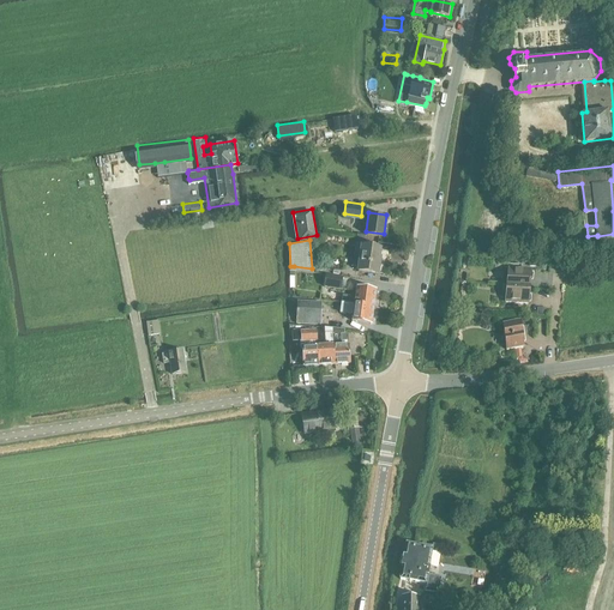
[(359,267),(378,271),(381,252),(380,252),(381,246),(362,242),(359,267)]
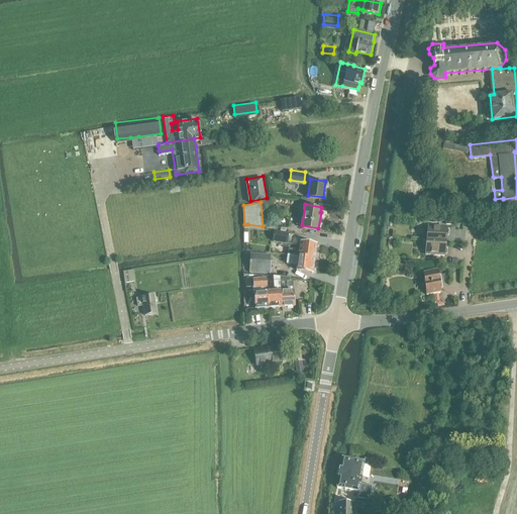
[(423,229),(422,237),(426,237),(445,239),(447,225),(428,223),(427,227),(426,227),(423,229)]
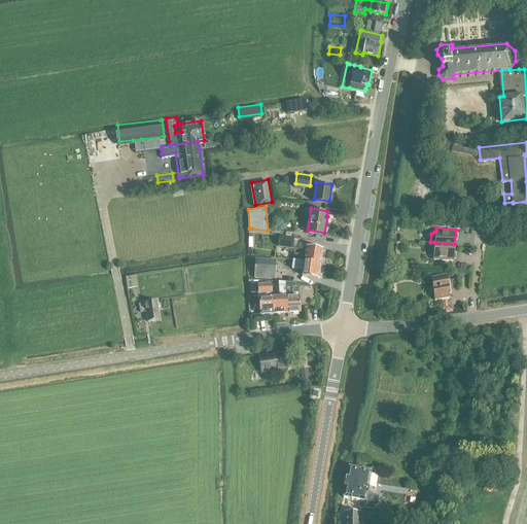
[(278,243),(292,245),(293,236),(279,234),(278,243)]
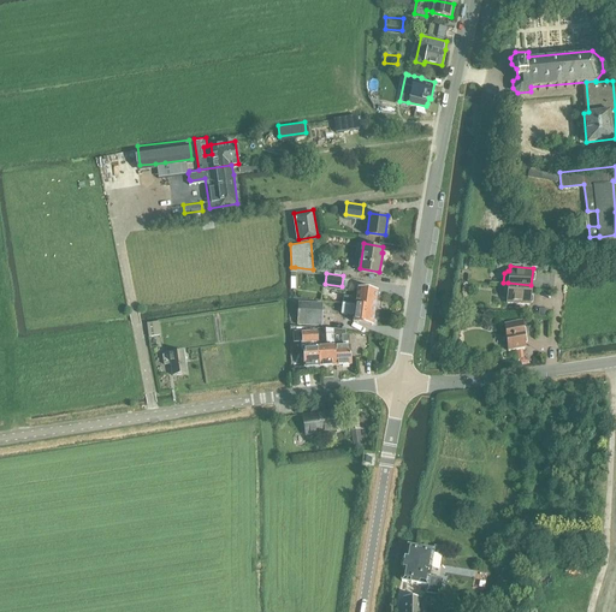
[(529,302),(531,285),(508,283),(507,299),(529,302)]
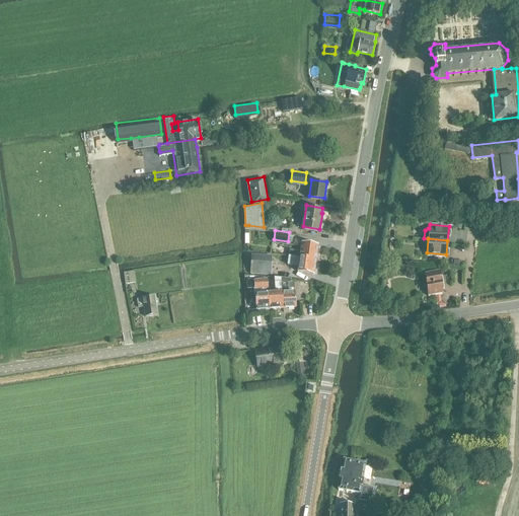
[(290,247),(289,253),(316,256),(318,242),(301,240),(300,252),(295,252),(296,248),(290,247)]
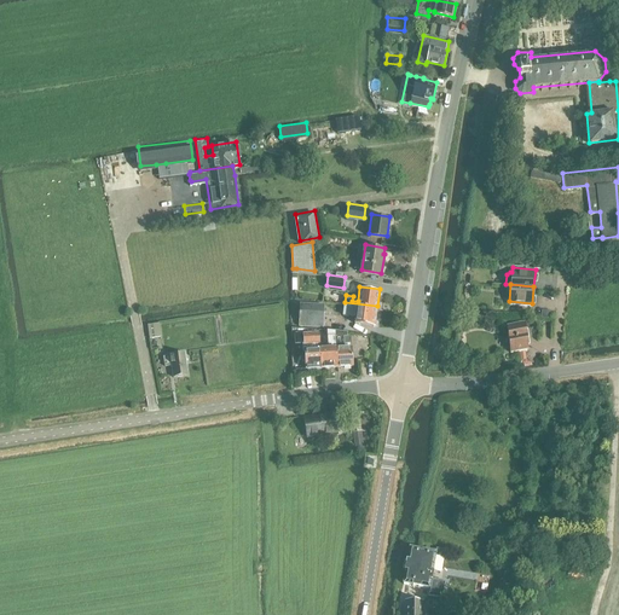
[(301,301),(300,321),(323,324),(323,308),(324,302),(301,301)]
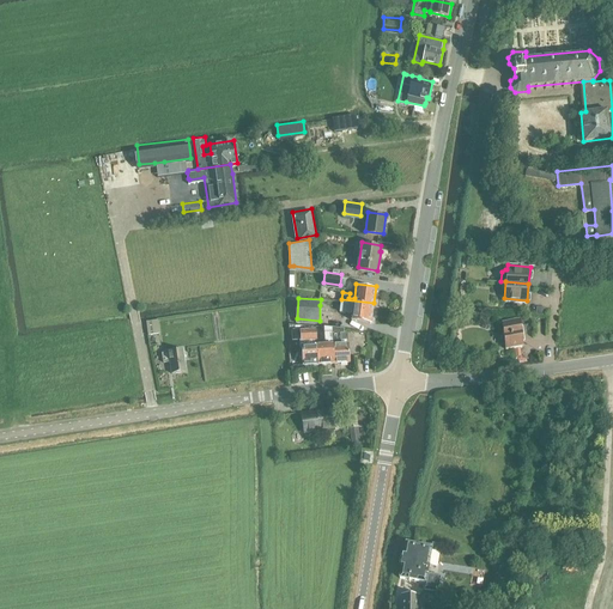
[(341,299),(340,309),(352,311),(352,317),(371,320),(374,303),(341,299)]
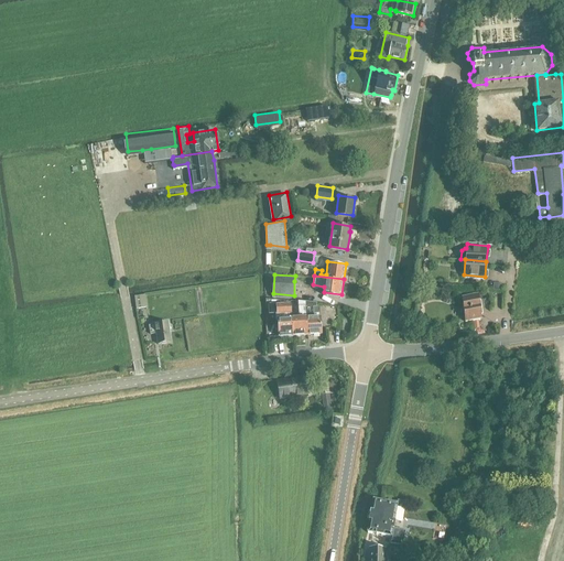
[(137,306),(147,304),(144,292),(134,293),(137,306)]
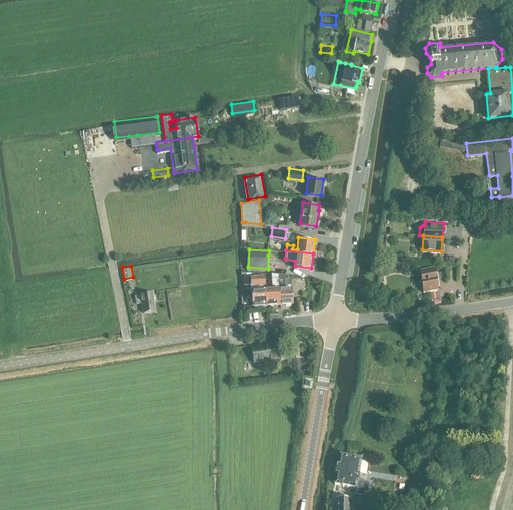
[(423,290),(437,288),(435,266),(420,268),(423,290)]
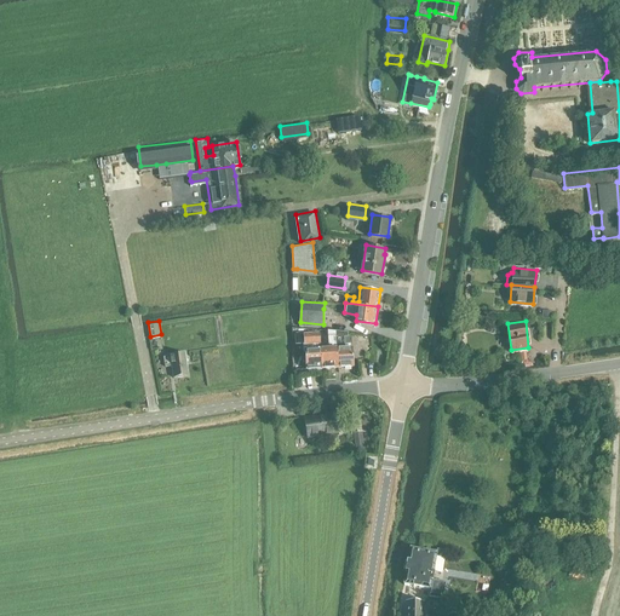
[(328,346),(321,347),(322,366),(339,364),(336,328),(328,328),(329,334),(328,334),(328,346)]
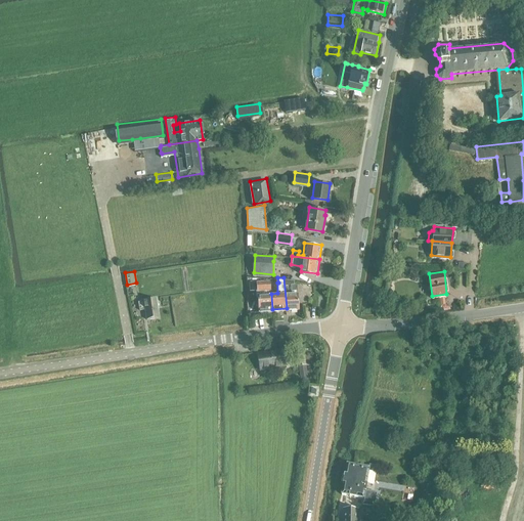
[(293,279),(284,277),(287,308),(299,307),(298,292),(297,292),(291,292),(290,283),(293,281),(293,279)]
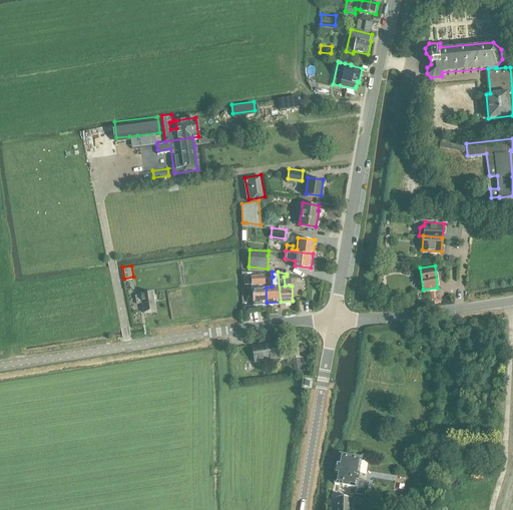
[(252,275),(251,275),(251,282),(252,289),(253,289),(254,304),(255,304),(255,305),(264,304),(267,303),(266,288),(265,274),(252,275)]
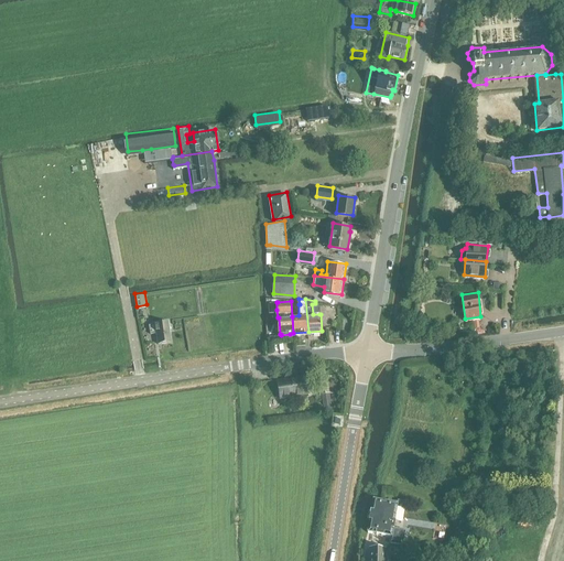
[(159,342),(170,341),(167,321),(156,322),(156,323),(149,323),(150,332),(158,331),(159,342)]
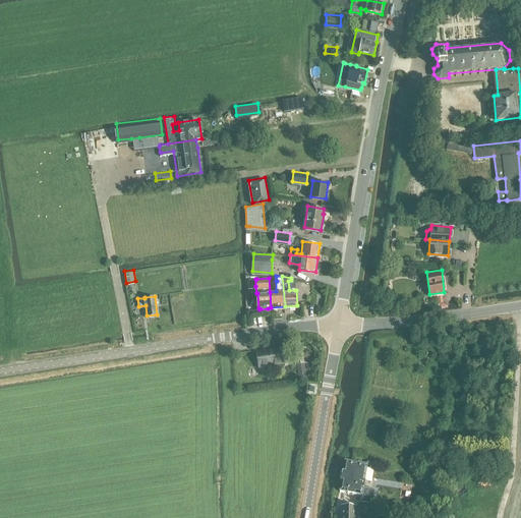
[(259,364),(282,361),(280,346),(256,350),(259,364)]
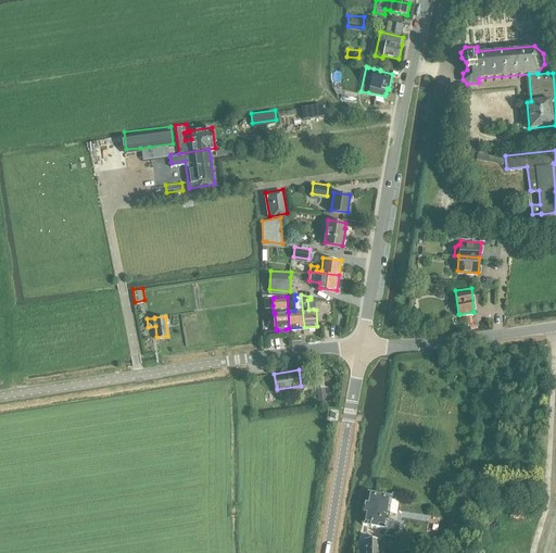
[(320,403),(327,402),(325,386),(318,386),(320,403)]
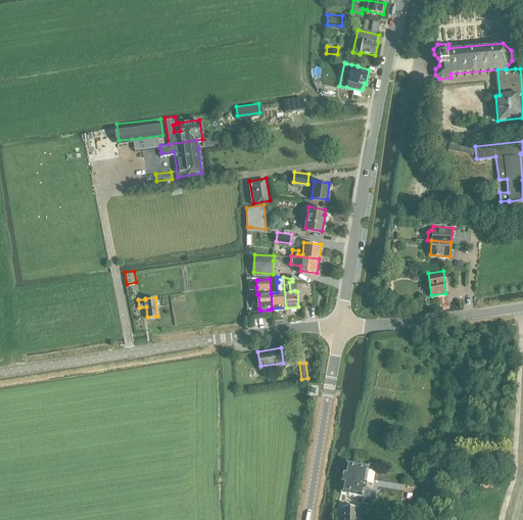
[(365,481),(368,465),(346,462),(344,473),(343,473),(342,480),(341,491),(363,494),(365,494),(364,501),(373,503),(375,489),(365,487),(366,481),(365,481)]
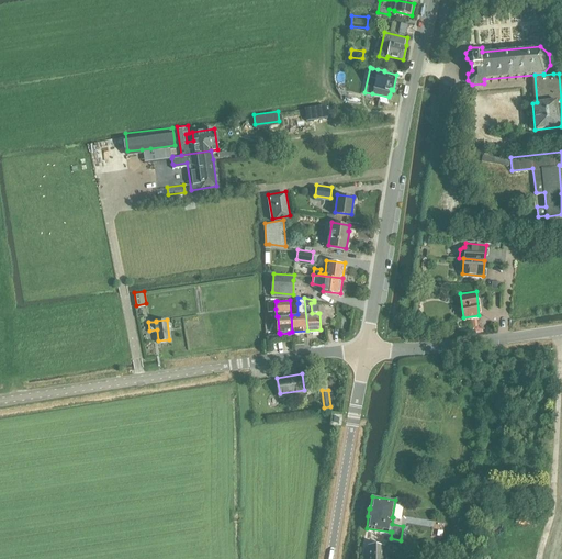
[(367,558),(382,558),(384,545),(368,544),(367,558)]
